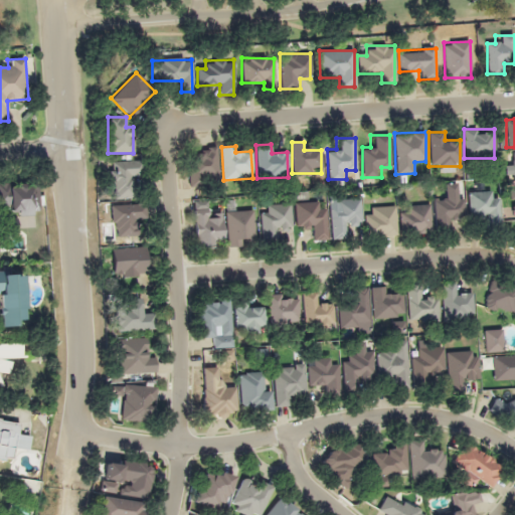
[(217,185),(217,149),(190,149),(190,185),(217,185)]
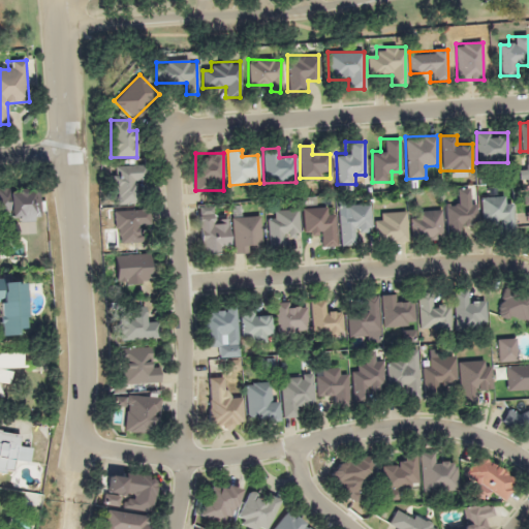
[(520,167),(520,185),(528,185),(528,155),(528,167),(520,167)]
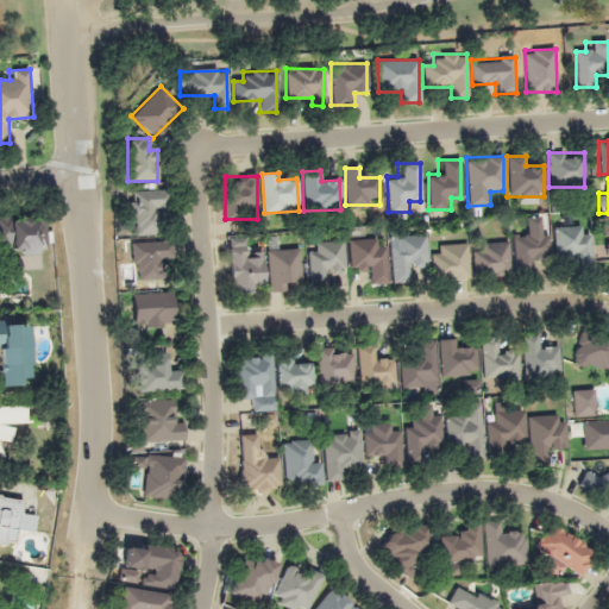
[(133,234),(157,234),(157,208),(168,208),(168,190),(133,190),(133,234)]
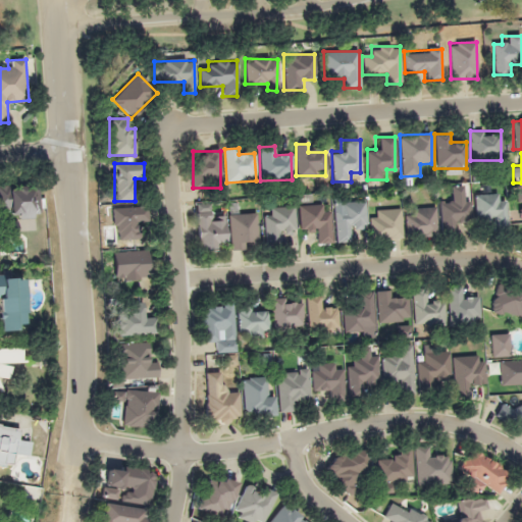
[(0,208),(9,209),(9,217),(40,217),(40,185),(0,185),(0,208)]
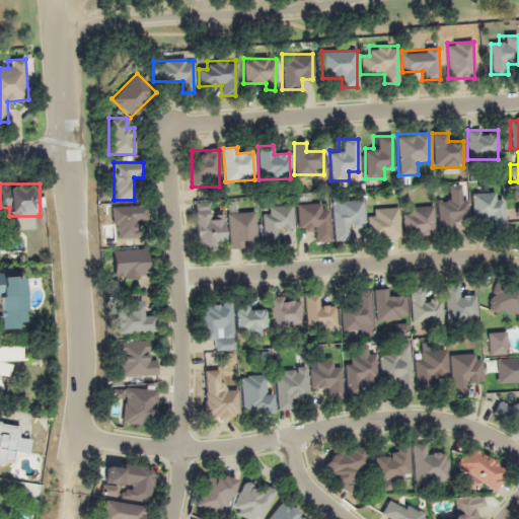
[(437,201),(438,233),(455,232),(454,221),(466,220),(464,183),(447,184),(448,201),(437,201)]
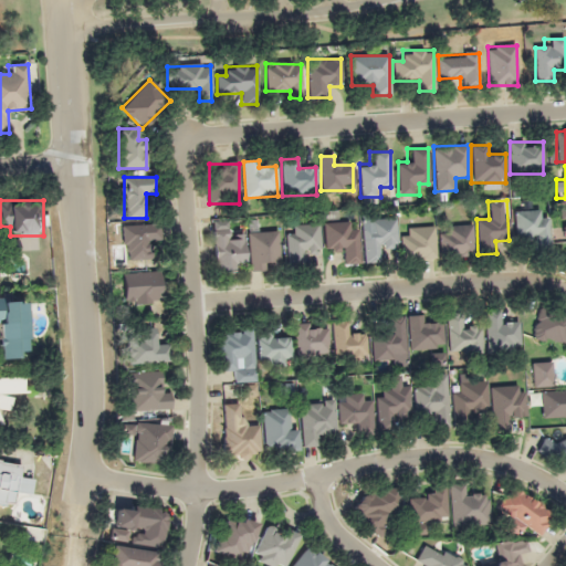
[(515,241),(536,240),(537,250),(548,250),(547,210),(514,211),(515,241)]
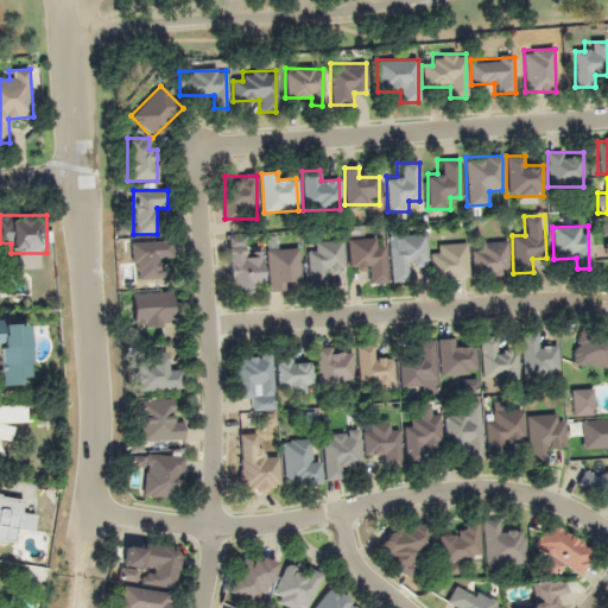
[(397,235),(397,244),(391,244),(391,282),(409,282),(409,268),(425,268),(424,235),(397,235)]
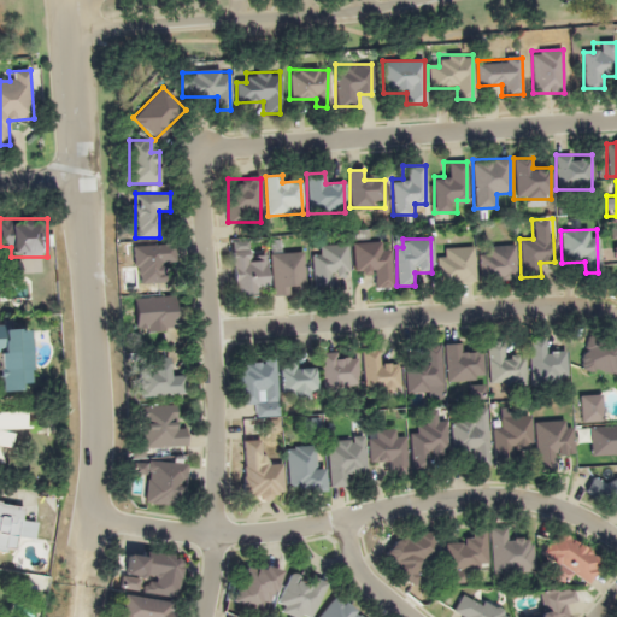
[(392,287),(389,242),(353,244),(354,276),(371,275),(372,287),(392,287)]
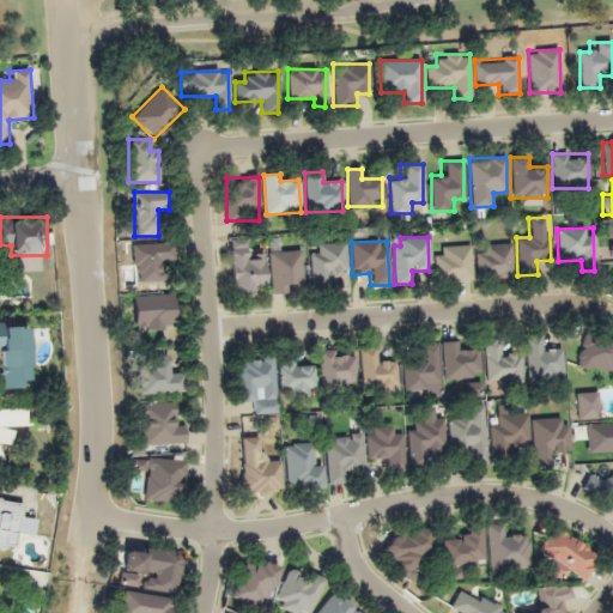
[(133,244),(134,283),(165,281),(165,262),(175,262),(174,243),(133,244)]
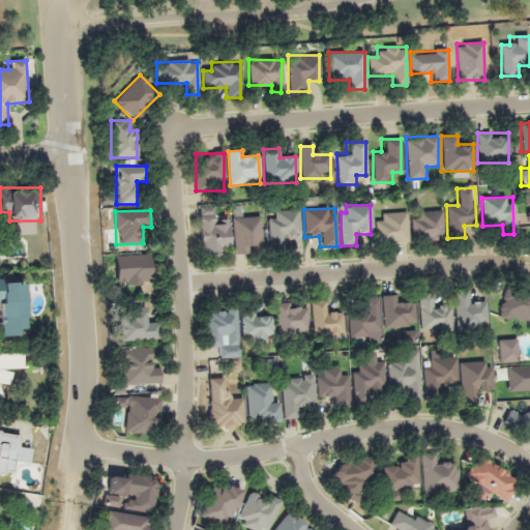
[(298,238),(298,210),(269,210),(270,249),(287,249),(287,238),(298,238)]
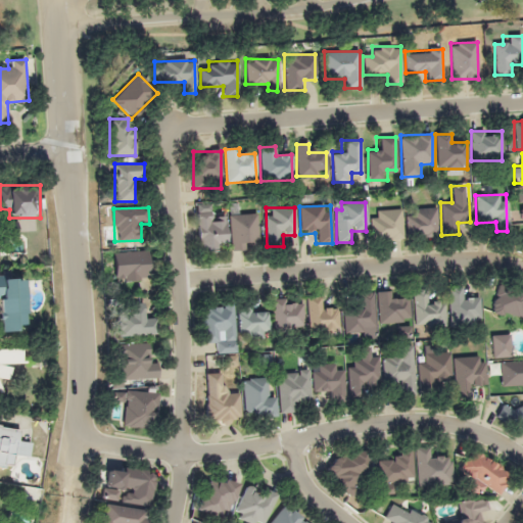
[(437,209),(407,209),(407,237),(437,237),(437,209)]
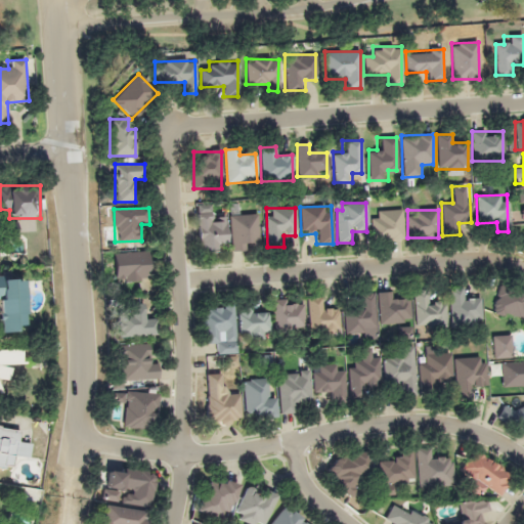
[(372,239),(402,239),(402,211),(372,211),(372,239)]
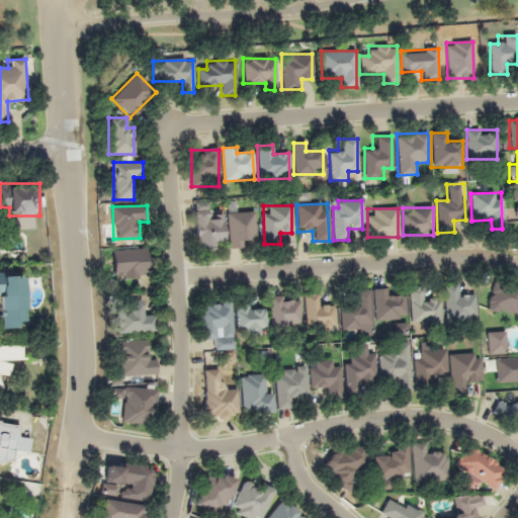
[(196,247),(224,246),(222,209),(194,211),(196,247)]
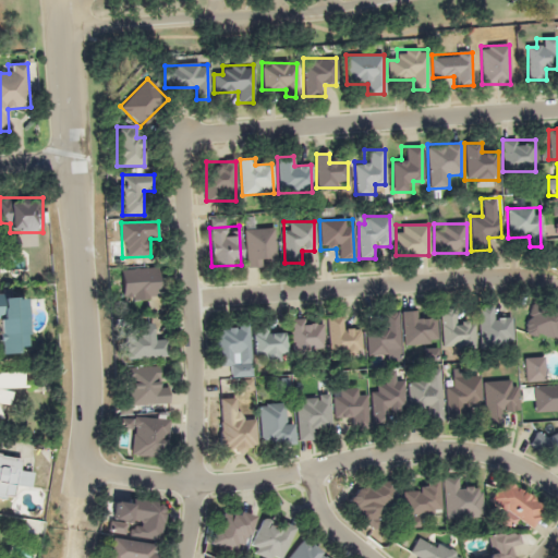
[(245,267),(276,265),(274,228),(244,229),(245,267)]
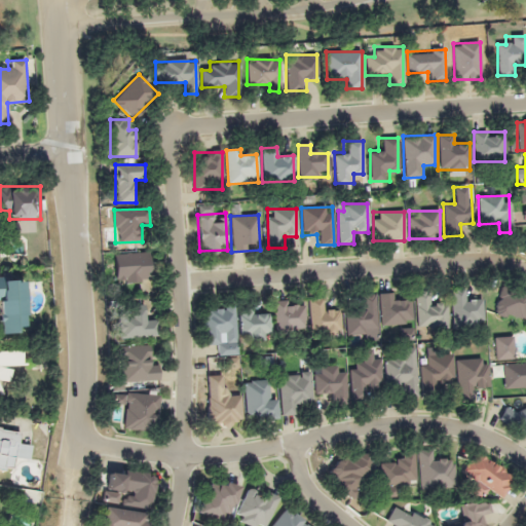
[(115,283),(151,282),(151,253),(115,253),(115,283)]
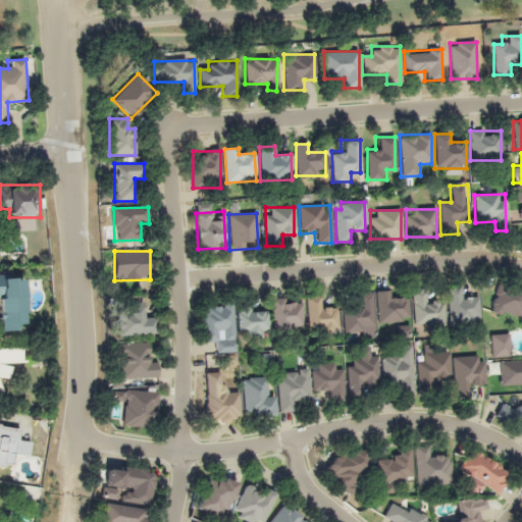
[(23,275),(0,275),(0,331),(14,330),(14,324),(24,324),(23,275)]
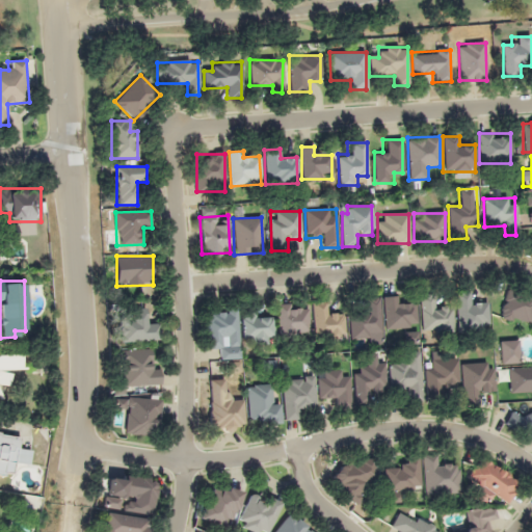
[(531,295),(507,288),(500,315),(531,323),(531,295)]
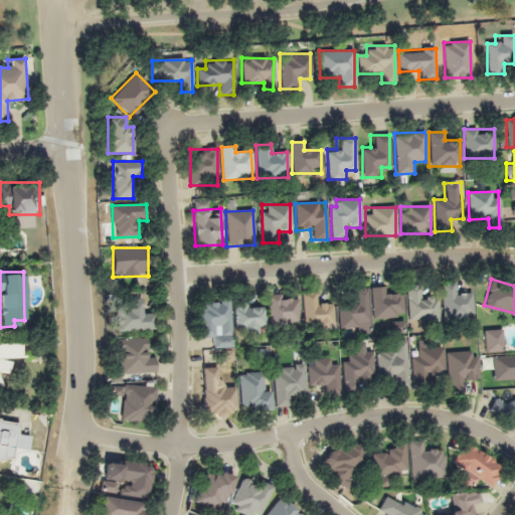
[(442,317),(472,317),(472,292),(456,292),(456,284),(442,284),(442,317)]
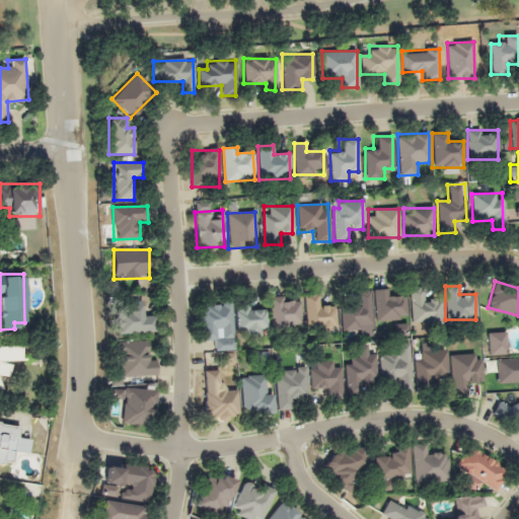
[(410,323),(440,323),(440,298),(426,298),(426,288),(410,288),(410,323)]
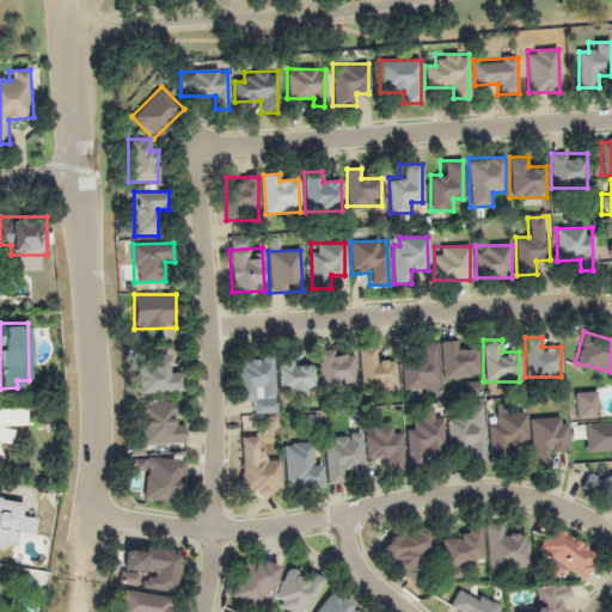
[(463,342),(442,342),(442,377),(479,377),(479,352),(463,352),(463,342)]
